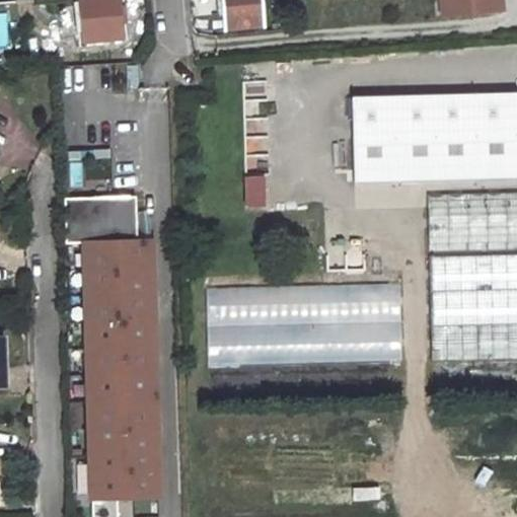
[(120,0),(79,0),(85,42),(125,39),(120,0)]
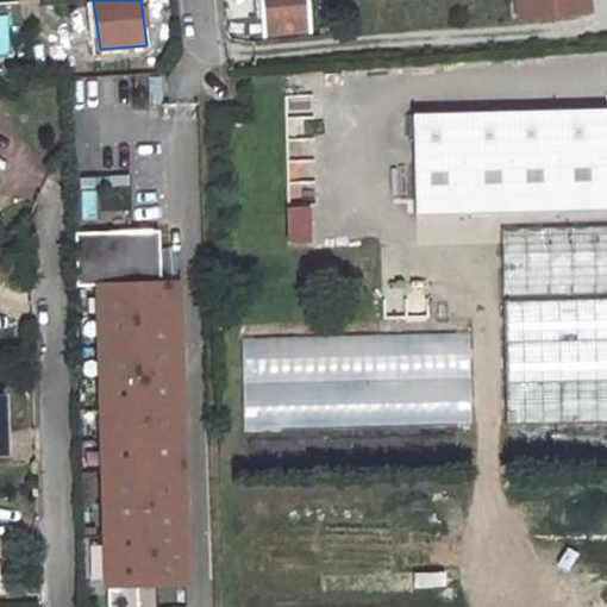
[(308,0),(261,0),(263,37),(312,32),(308,0)]
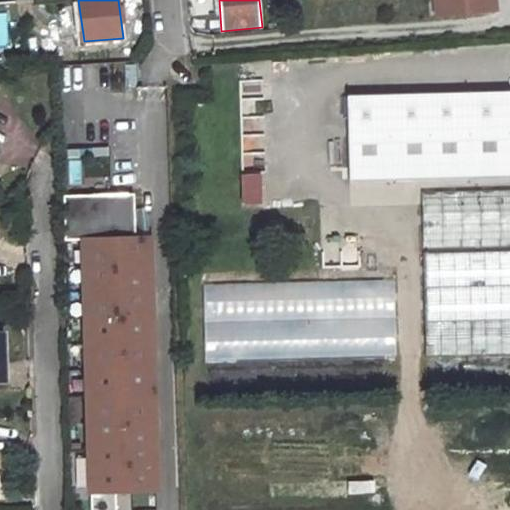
[(446,0),(434,0),(436,17),(448,16),(446,0)]
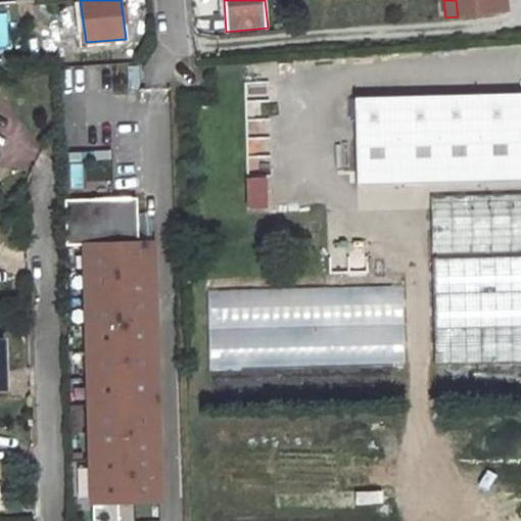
[(456,0),(458,16),(483,13),(481,0),(456,0)]
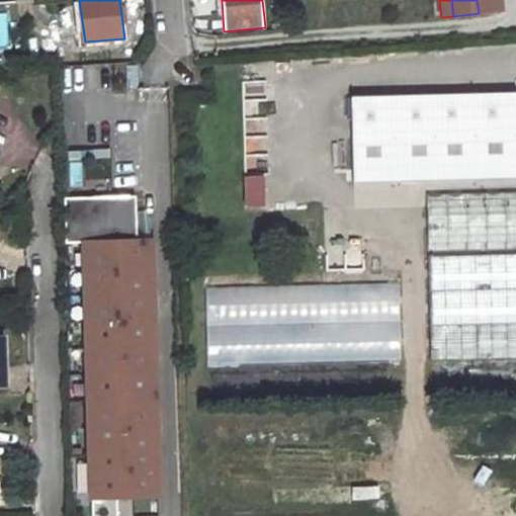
[(0,48),(10,48),(8,13),(0,13),(0,48)]
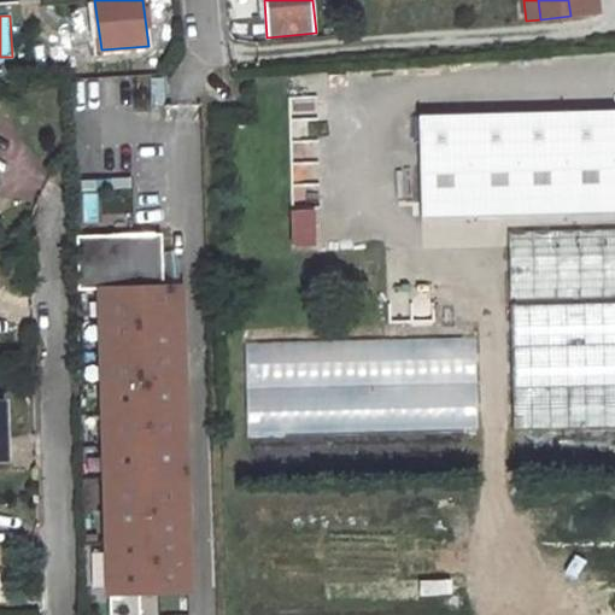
[(613,110),(419,112),(420,216),(614,212),(614,107),(613,107),(613,110)]
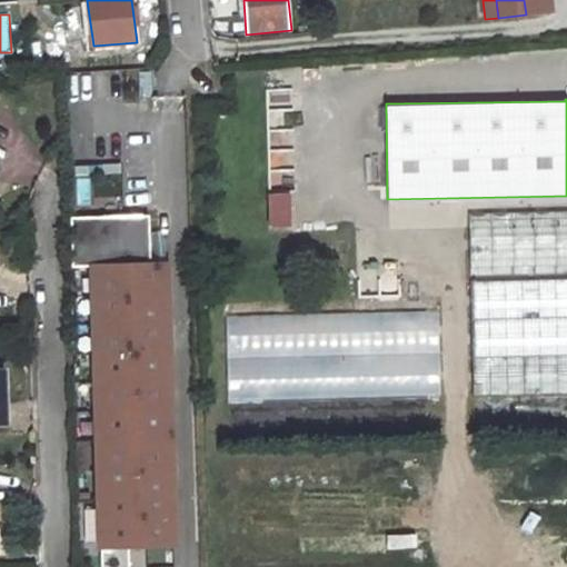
[(91,205),(92,176),(119,176),(119,168),(78,167),(77,204),(91,205)]
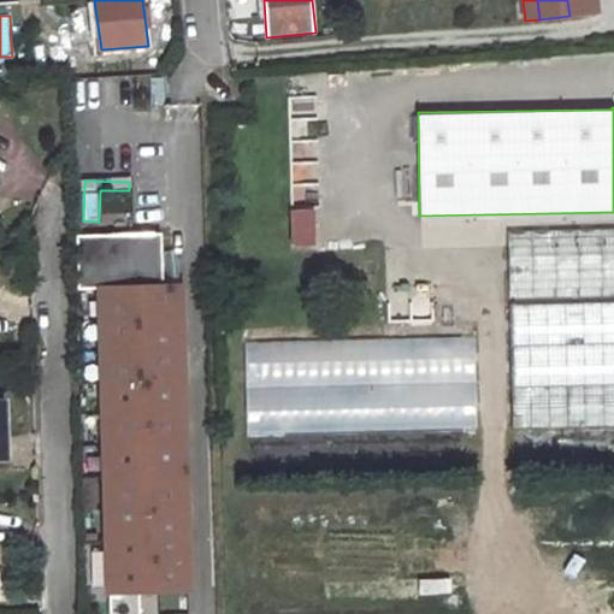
[(166,287),(164,234),(155,234),(147,242),(139,235),(77,236),(84,488),(108,486),(108,515),(110,531),(111,592),(189,590),(183,287),(166,287)]
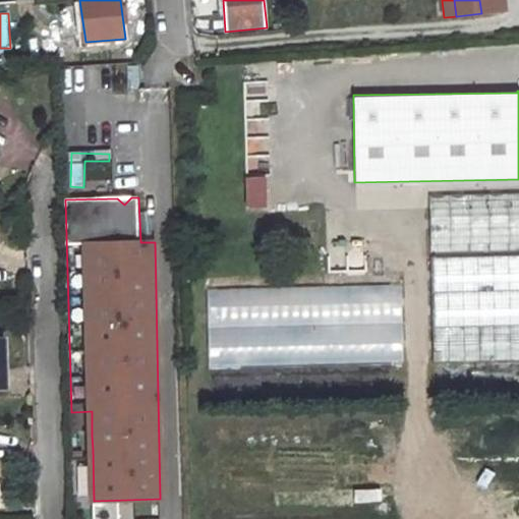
[(518,200),(431,203),(433,248),(518,246),(518,200)]
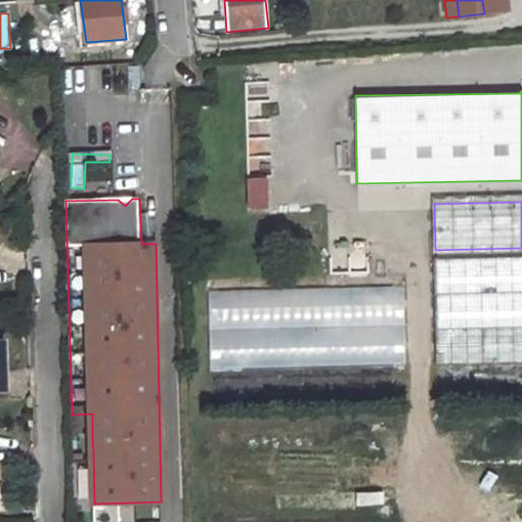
[(521,257),(435,259),(436,365),(521,363),(521,257)]
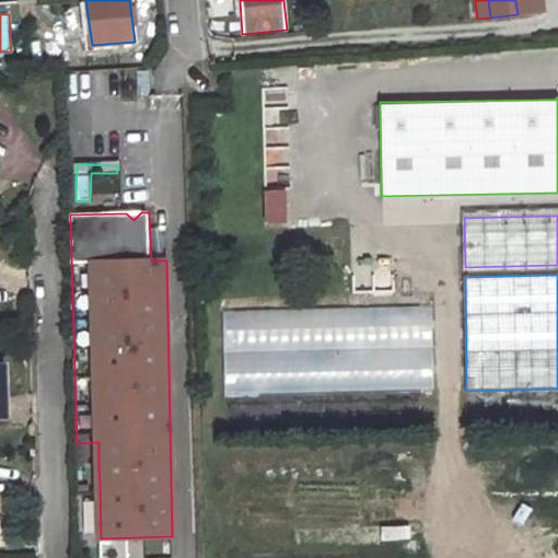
[(432,391),(431,313),(232,316),(233,394),(432,391)]
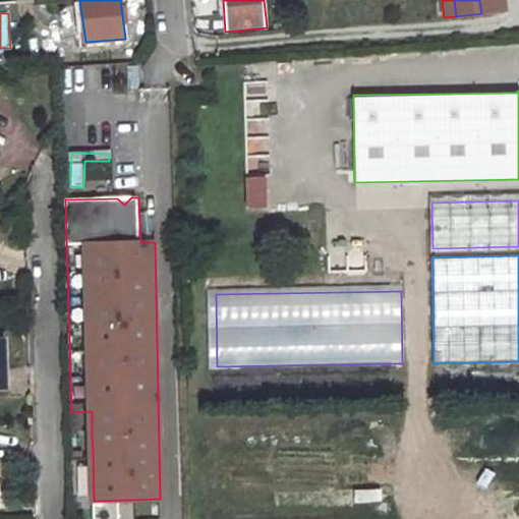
[(92,436),(83,437),(84,449),(93,449),(92,436)]
